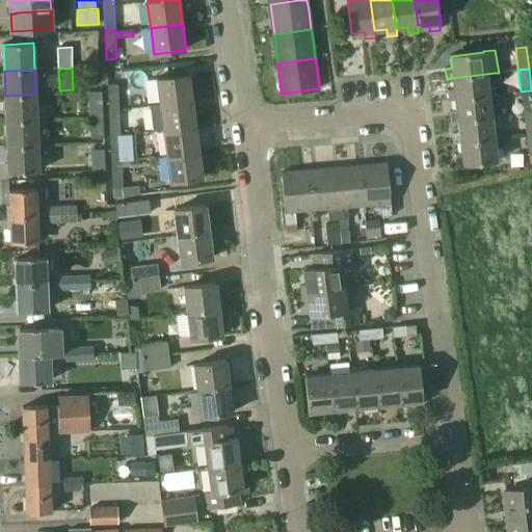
[(489,96),(489,95),(487,84),(496,83),(495,73),(486,74),(453,78),(455,89),(448,90),(449,101),(456,100),(489,96)]
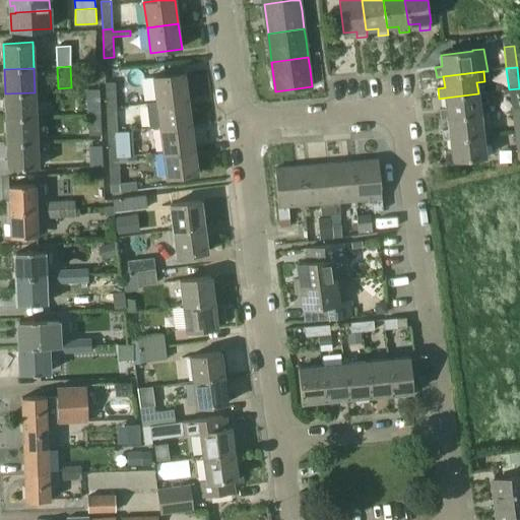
[(156,103),(188,99),(185,72),(153,76),(156,103)]
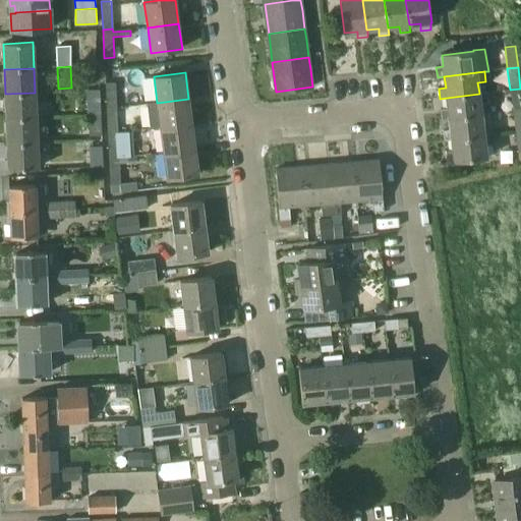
[(114,83),(105,83),(105,93),(106,109),(116,108),(115,92),(114,83)]
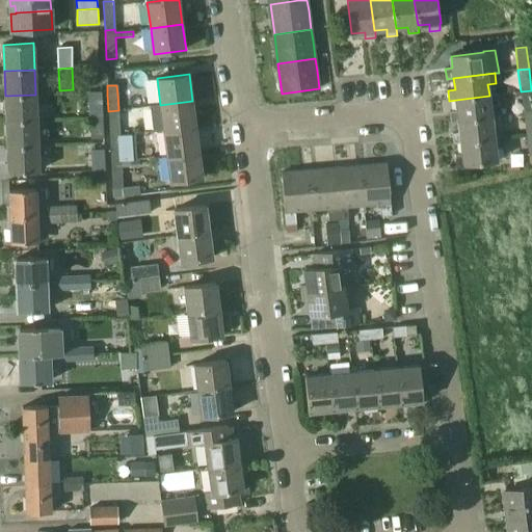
[(523,113),(531,111),(531,97),(531,90),(521,91),(523,113)]
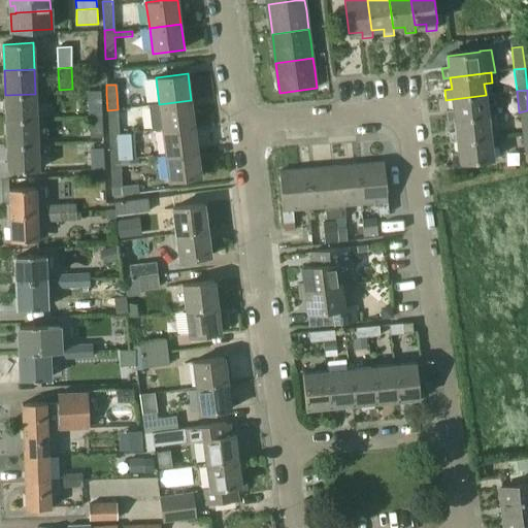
[(101,91),(88,92),(89,117),(102,117),(101,91)]
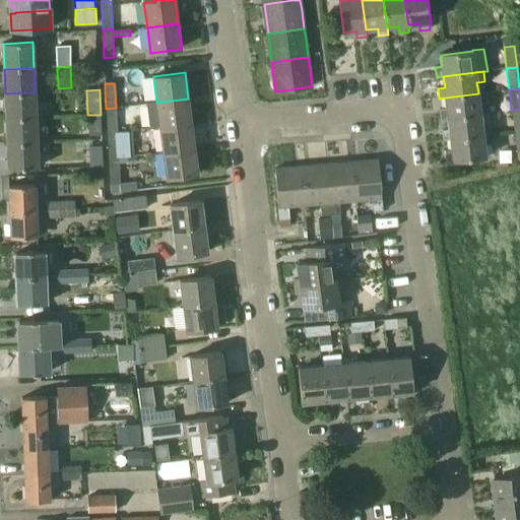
[(35,92),(5,93),(6,119),(36,117),(35,92)]
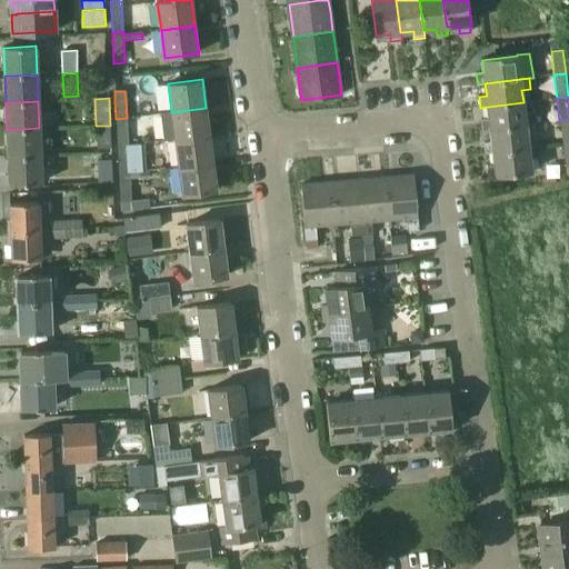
[(526,126),(526,125),(525,113),(533,112),(531,101),(523,101),(523,102),(488,107),(489,119),(481,119),(482,131),(490,130),(526,126)]
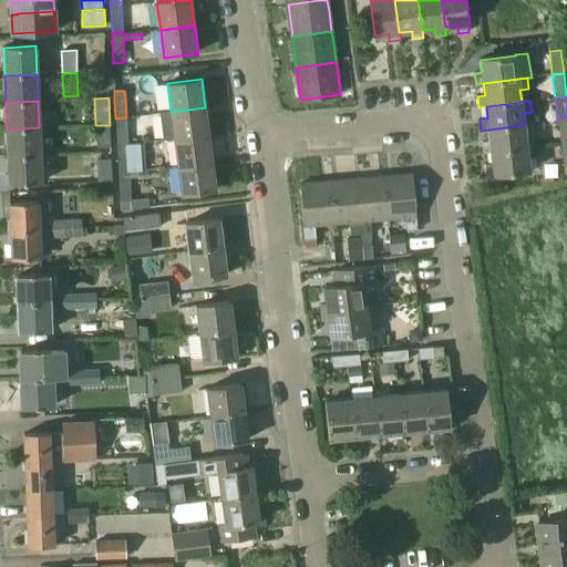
[(171,112),(160,113),(163,141),(175,138),(208,134),(205,107),(171,112)]
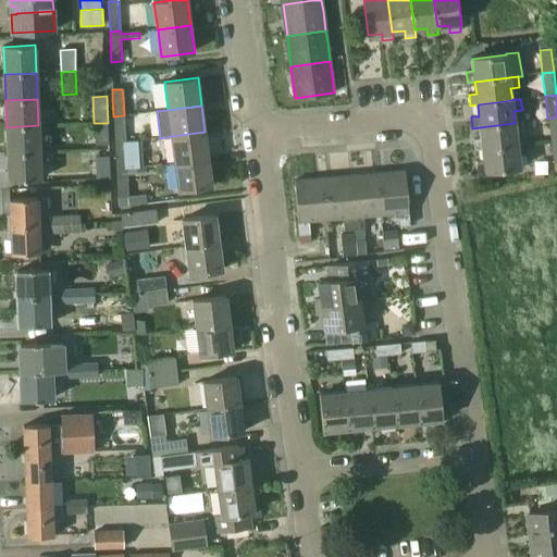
[(124,115),(113,116),(114,126),(115,144),(125,143),(124,125),(124,115)]
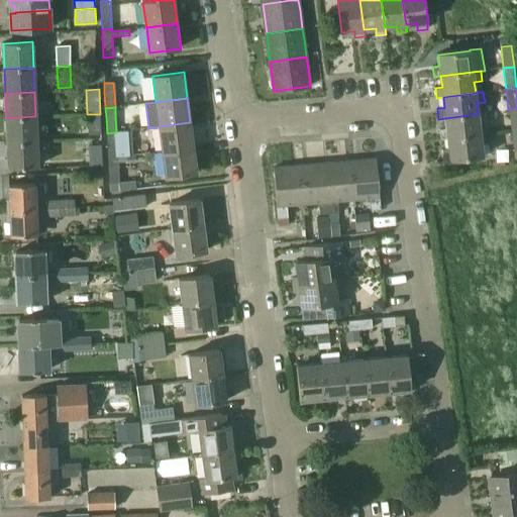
[(511,130),(516,129),(516,108),(508,110),(511,130)]
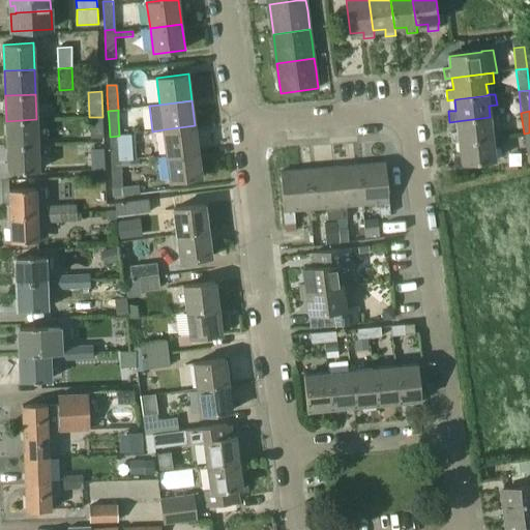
[(493,138),(491,126),(499,126),(498,116),(490,116),(490,117),(457,121),(459,131),(451,133),(452,143),(460,142),(493,138)]
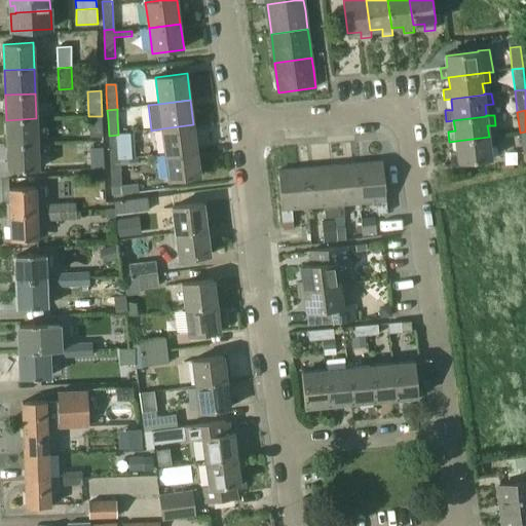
[(89,138),(102,137),(102,116),(88,116),(89,138)]
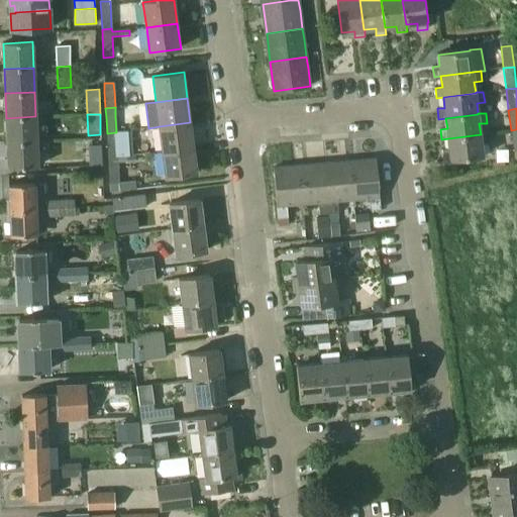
[(35,116),(6,118),(7,142),(36,141),(35,116)]
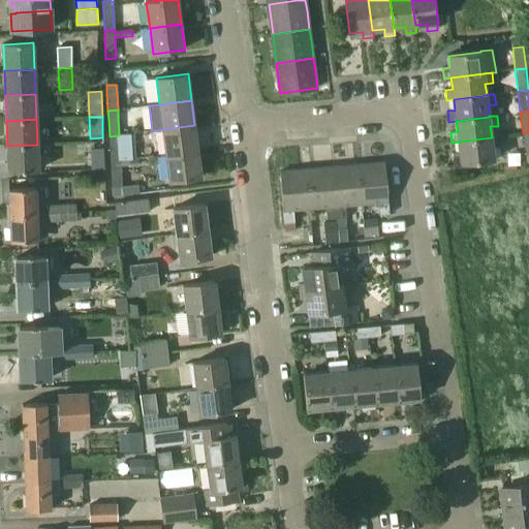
[(166,155),(197,151),(194,125),(163,129),(166,155)]
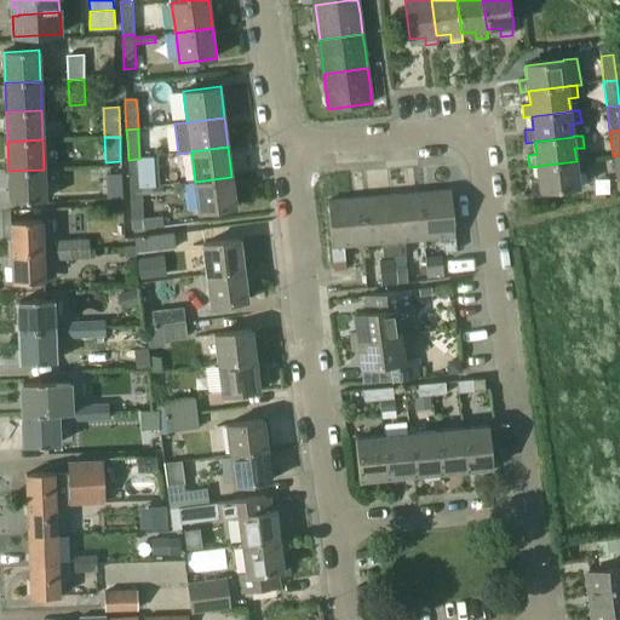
[(139,159),(128,160),(128,171),(130,190),(141,189),(139,170),(139,159)]
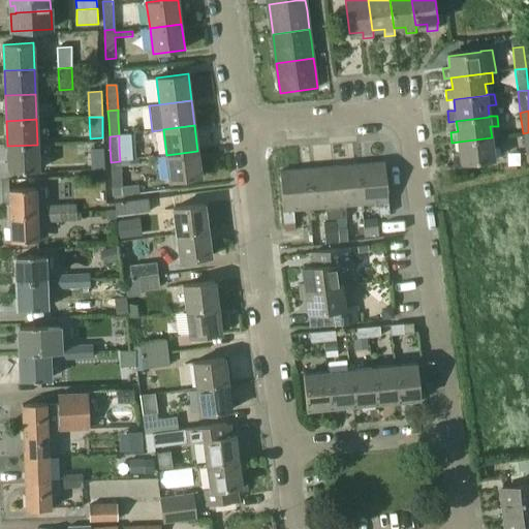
[(499,136),(492,137),(459,142),(460,153),(453,154),(454,164),(494,159),(493,148),(500,147),(499,136)]
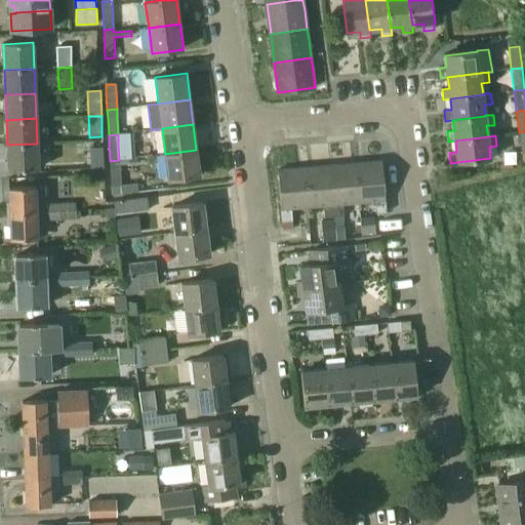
[(37,144),(7,145),(8,170),(38,169),(37,144)]
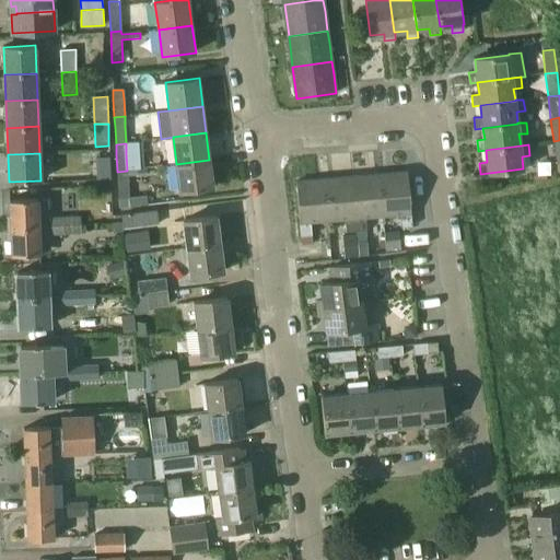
[(112,179),(109,158),(94,159),(96,182),(112,179)]
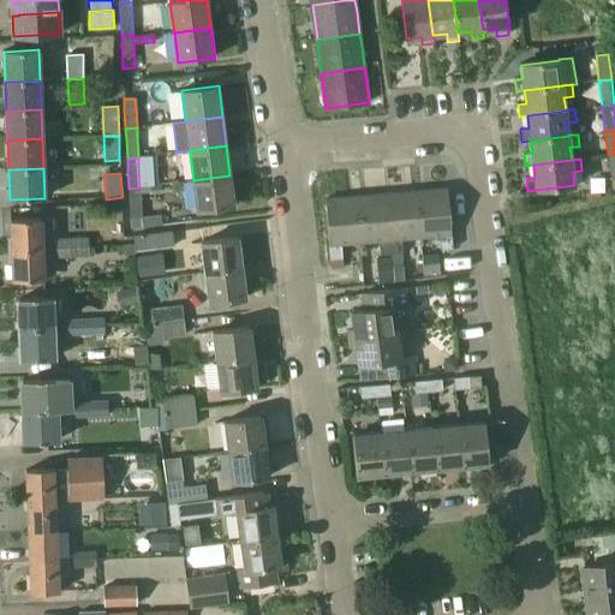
[(230,175),(193,180),(197,210),(234,206),(230,175)]
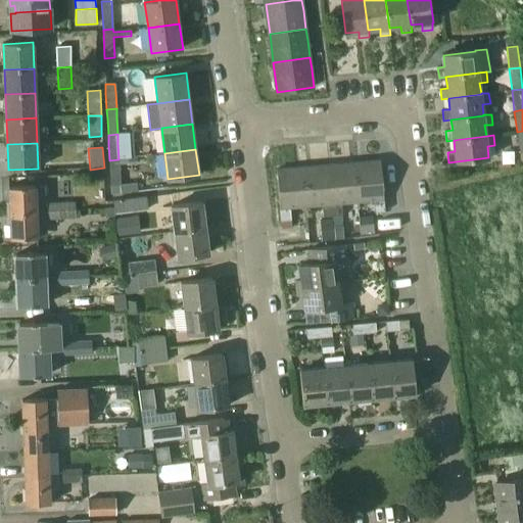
[(119,159),(109,160),(109,169),(110,194),(121,194),(121,193),(120,169),(119,164),(119,159)]
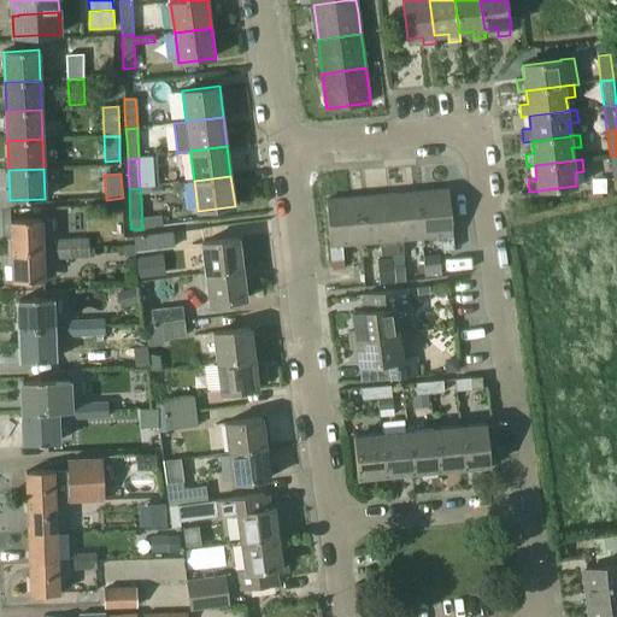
[(450,189),(418,193),(422,240),(441,239),(442,252),(454,251),(453,235),(450,189)]
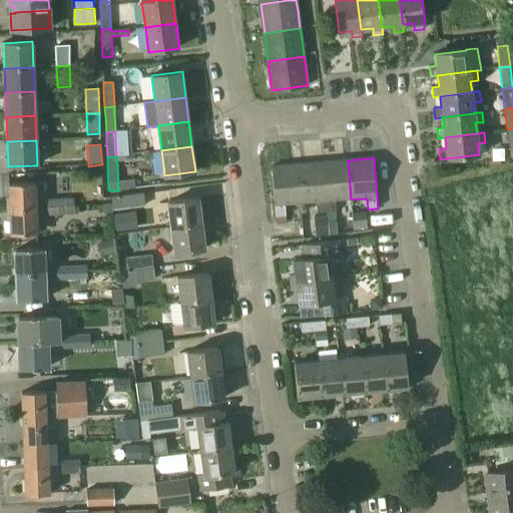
[(351,199),(348,160),(323,162),(327,212),(336,211),(335,200),(351,199)]
